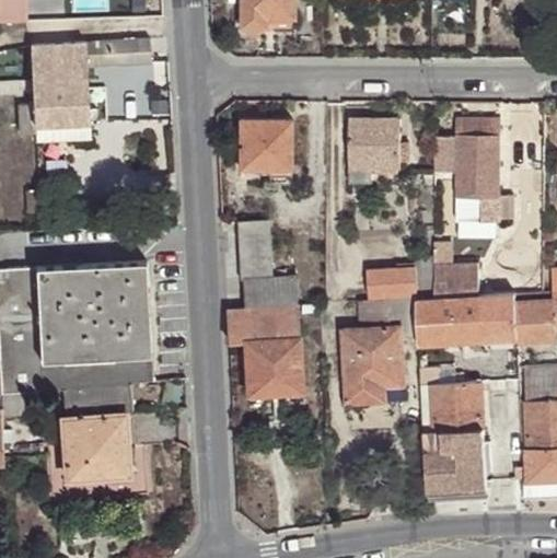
[(0,21),(25,21),(24,0),(0,0),(0,21)]
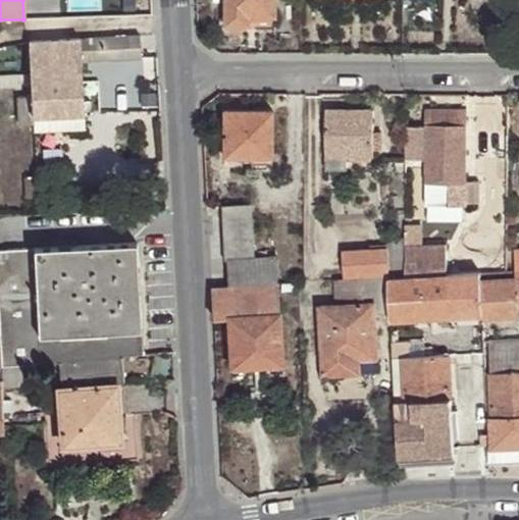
[(221,0),(221,27),(224,27),(225,29),(229,32),(230,33),(235,33),(238,32),(240,31),(242,28),(242,27),(246,27),(246,18),(272,18),(271,0),(221,0)]
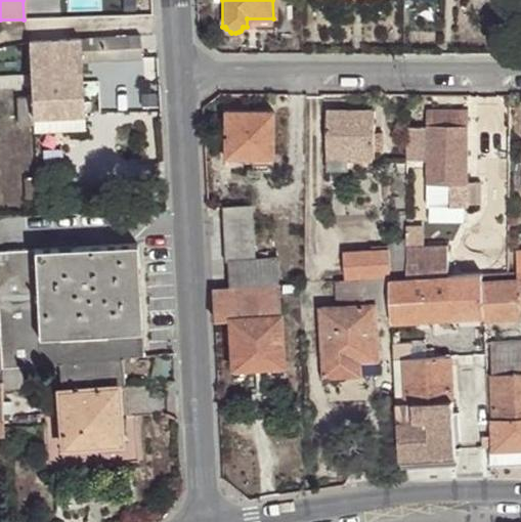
[(0,89),(16,89),(16,87),(28,87),(29,99),(16,99),(17,125),(32,125),(32,120),(82,117),(84,118),(82,74),(79,74),(79,62),(79,52),(93,52),(94,62),(139,59),(137,36),(73,40),(28,42),(28,49),(4,50),(5,77),(0,77),(0,89)]
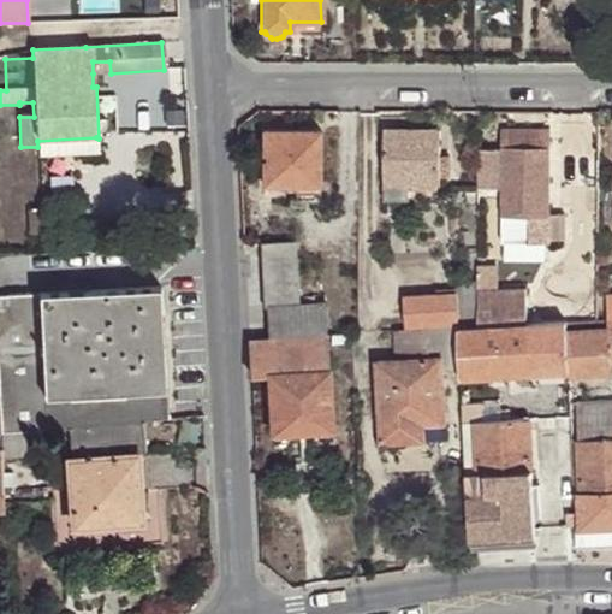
[(93,74),(111,74),(110,62),(93,62),(93,74)]
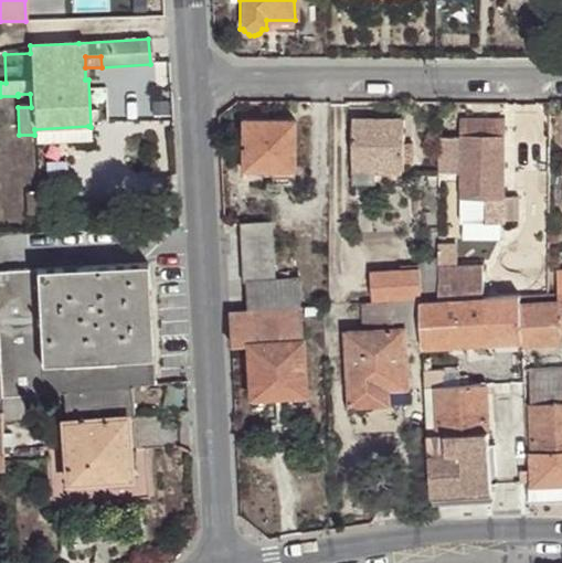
[(401,119),(350,119),(349,184),(372,186),(373,171),(401,172),(401,163),(411,163),(411,145),(401,145),(401,119)]
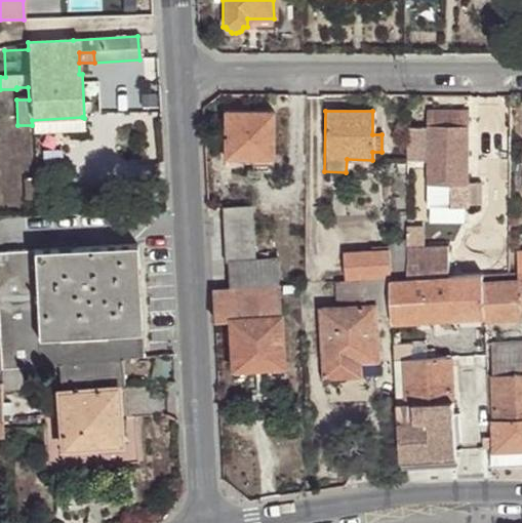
[(449,186),(465,186),(466,111),(427,111),(426,208),(449,208),(449,186)]
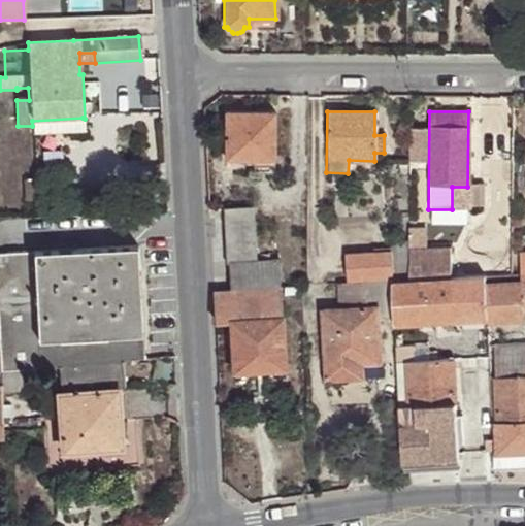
[(225,159),(252,159),(272,158),(271,112),(225,114),(225,159)]
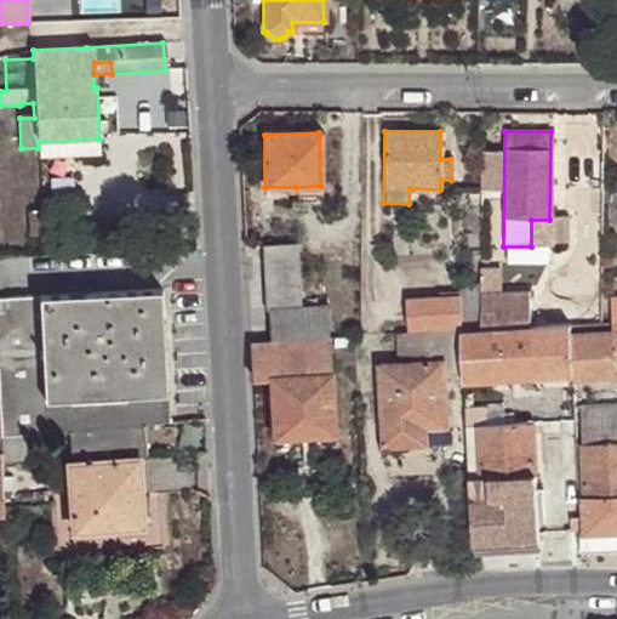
[(38,148),(38,159),(97,157),(97,138),(38,142),(38,148)]
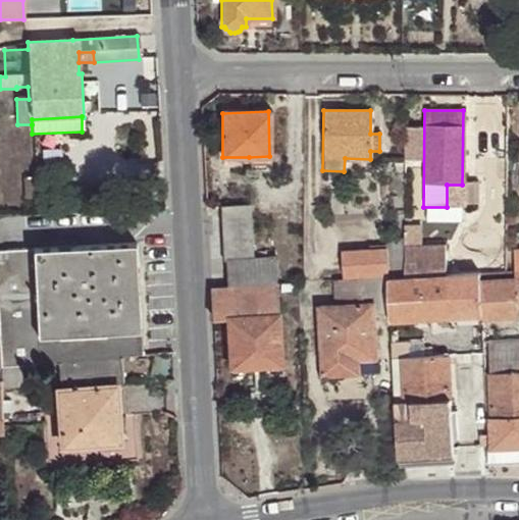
[(269,156),(249,157),(249,169),(269,169),(269,156)]
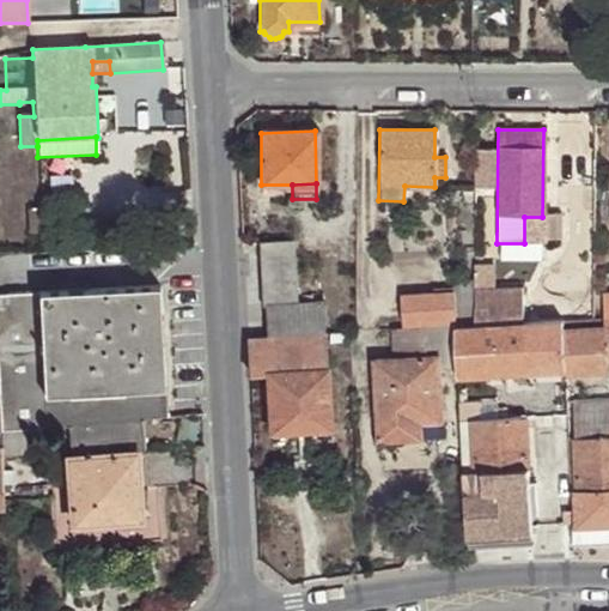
[(40,210),(26,211),(28,236),(41,235),(40,210)]
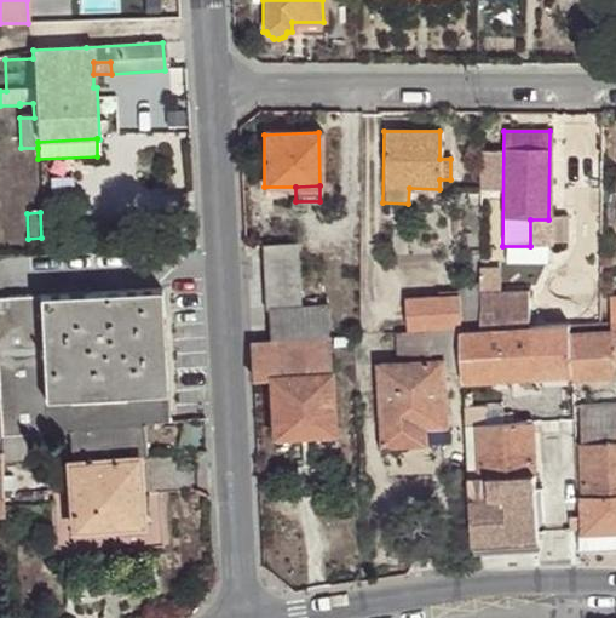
[(548,247),(548,219),(530,219),(530,246),(548,247)]
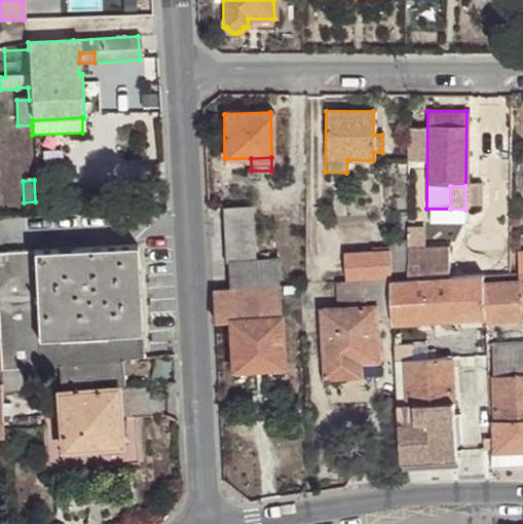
[(223,208),(227,289),(276,286),(274,259),(268,259),(267,253),(252,254),(250,207),(223,208)]
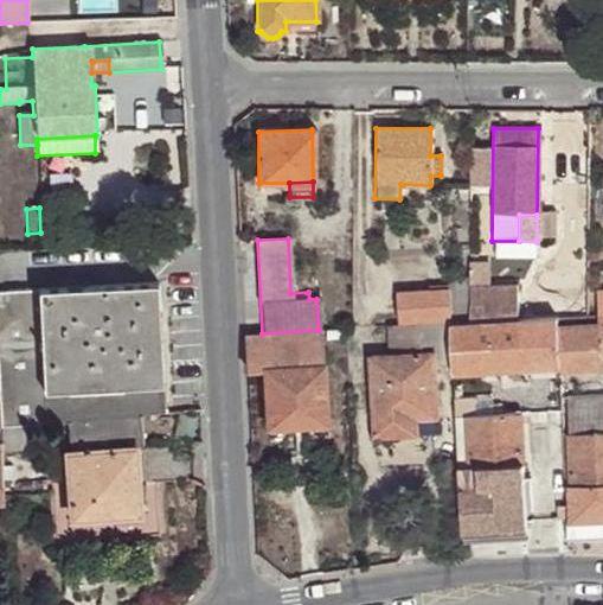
[(0,428),(24,426),(68,421),(139,415),(161,413),(155,285),(79,288),(79,297),(59,298),(59,290),(0,292),(0,428)]
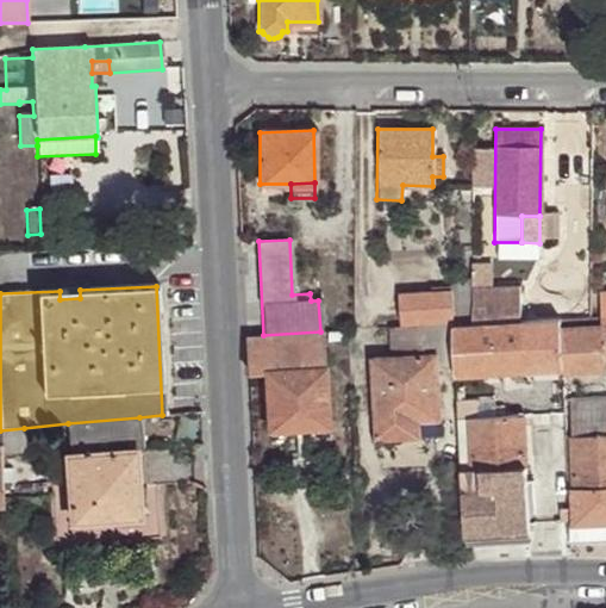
[(517,287),(470,290),(470,321),(518,318),(517,287)]
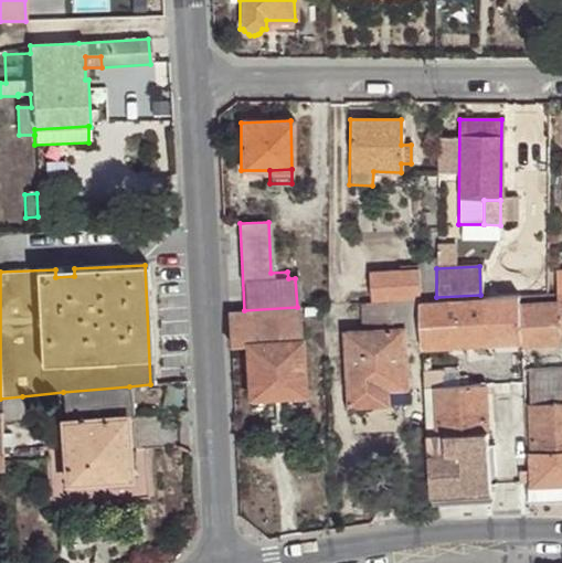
[(368,273),(370,303),(417,299),(415,269),(368,273)]
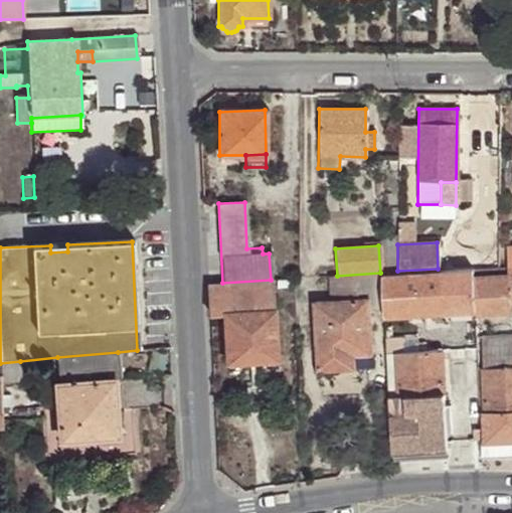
[(508,308),(511,307),(511,268),(506,269),(506,275),(472,277),(474,315),(474,319),(509,317),(508,308)]
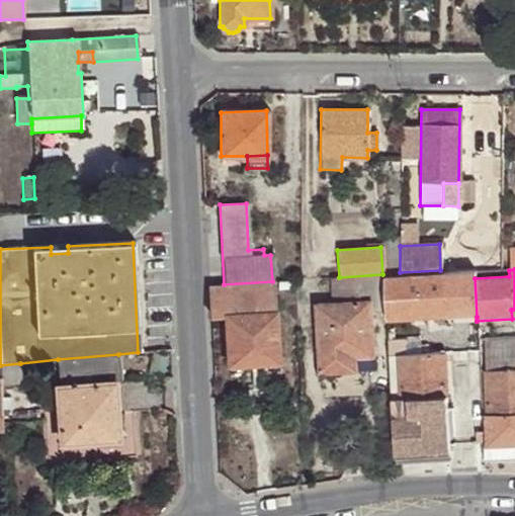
[(419,319),(477,317),(475,278),(475,271),(400,276),(382,277),(384,314),(385,322),(419,319)]
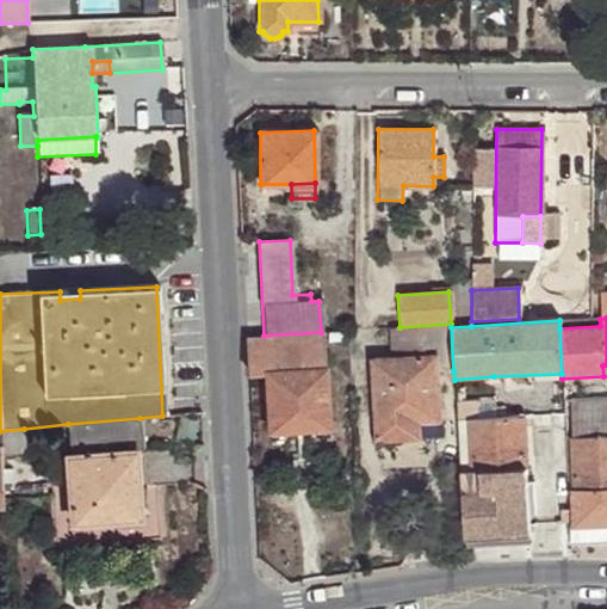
[(400,327),(388,328),(389,358),(371,360),(373,393),(375,428),(419,425),(438,424),(435,371),(453,370),(451,327),(451,324),(400,327)]
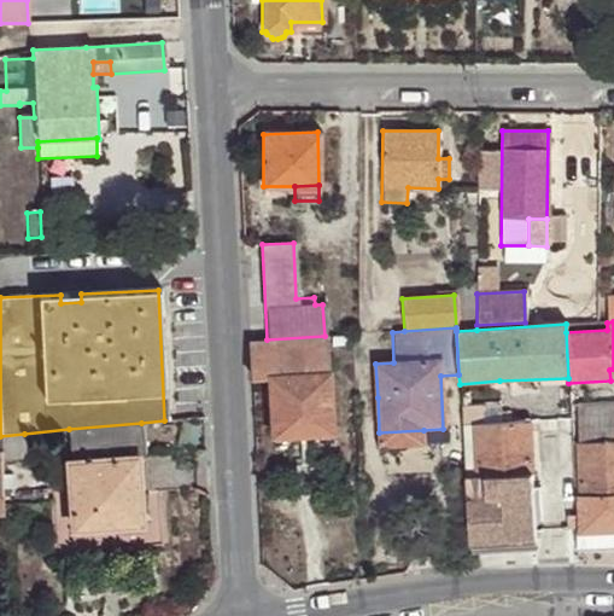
[(267,340),(247,341),(250,379),(268,378),(272,439),(331,435),(328,401),(325,336),(267,340)]
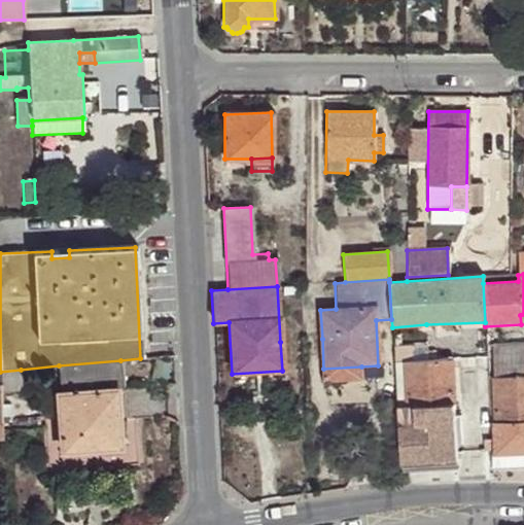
[(427,345),(427,335),(426,324),(392,327),(393,347),(427,345)]
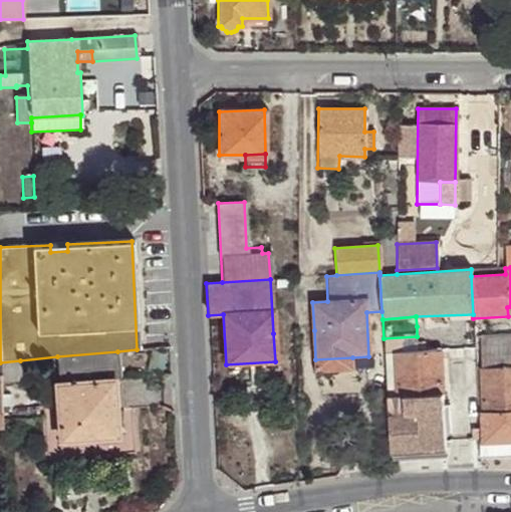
[(510,335),(479,336),(480,368),(478,368),(481,445),(510,443),(510,335)]
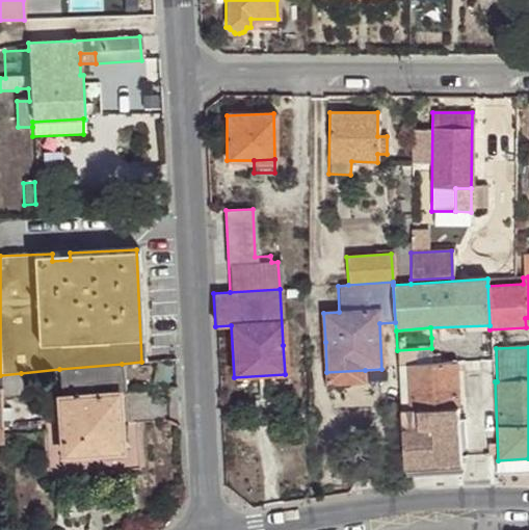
[(398,366),(432,364),(431,348),(397,350),(398,366)]
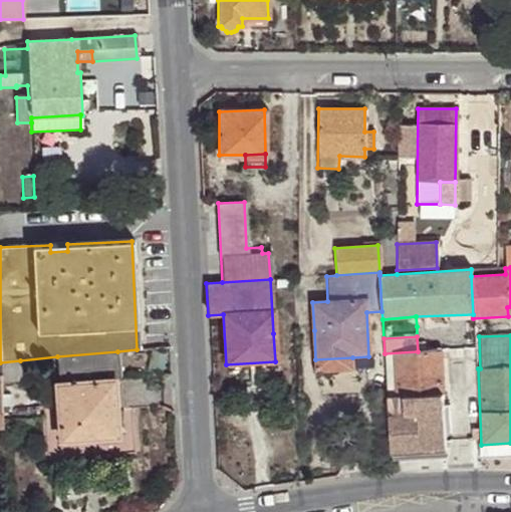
[(387,396),(390,451),(444,448),(442,415),(439,350),(418,351),(385,353),(387,396)]
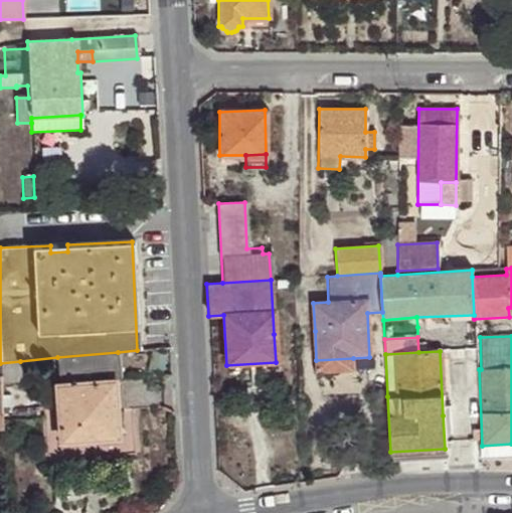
[(118,352),(57,357),(58,384),(55,385),(58,441),(117,438),(114,380),(120,380),(118,352)]
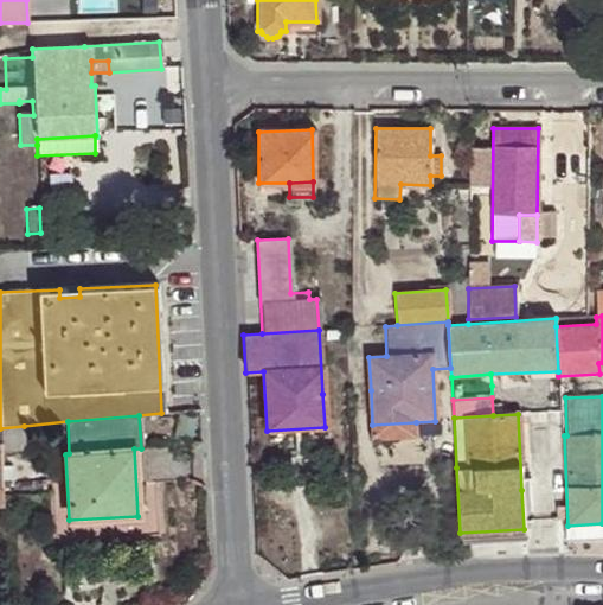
[(417,438),(416,422),(372,425),(373,440),(417,438)]
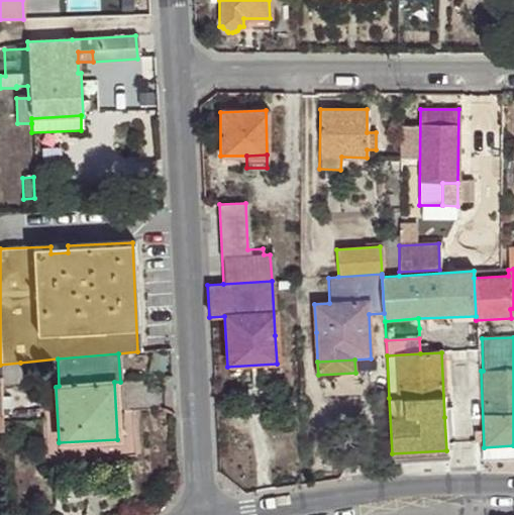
[(20,363),(0,365),(1,386),(21,385),(20,363)]
